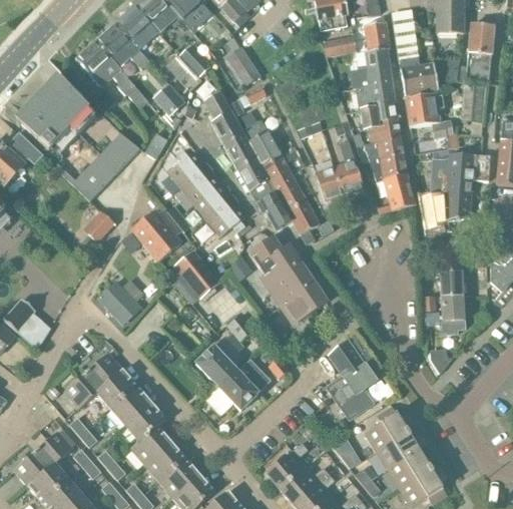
[(141,0),(135,5),(159,32),(178,15),(181,19),(182,18),(166,0),(141,0)]
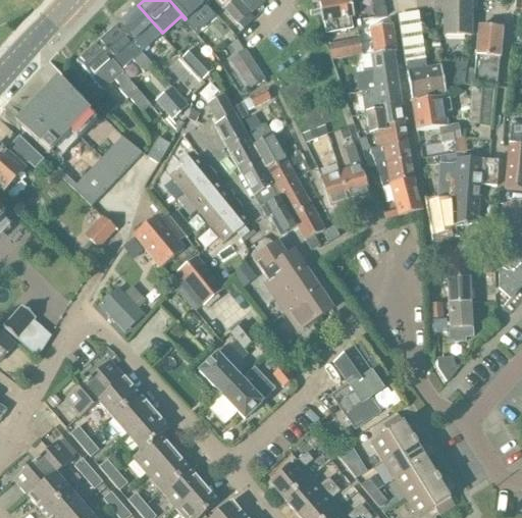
[(169,0),(186,18),(202,4),(206,1),(205,0),(169,0)]
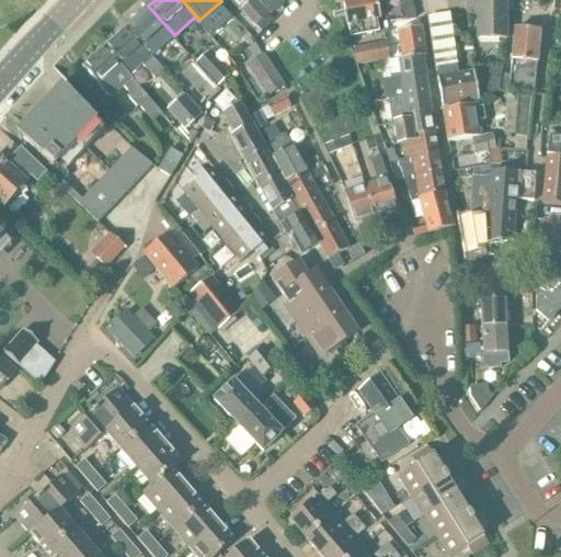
[(248,0),(241,6),(255,23),(267,12),(256,0),(248,0)]
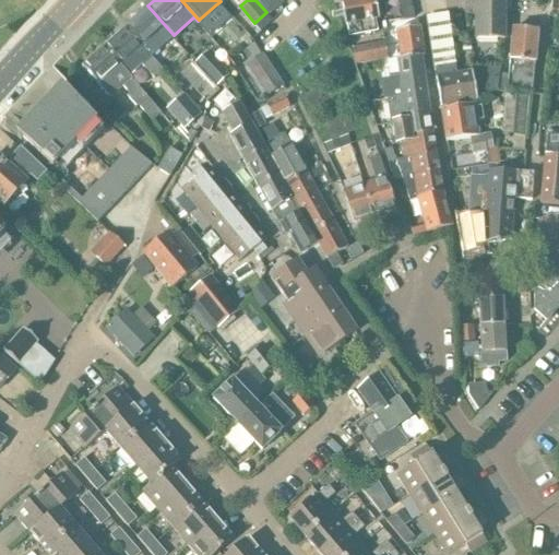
[(346,18),(348,31),(349,34),(378,28),(375,15),(379,15),(376,0),(342,0),(346,18)]
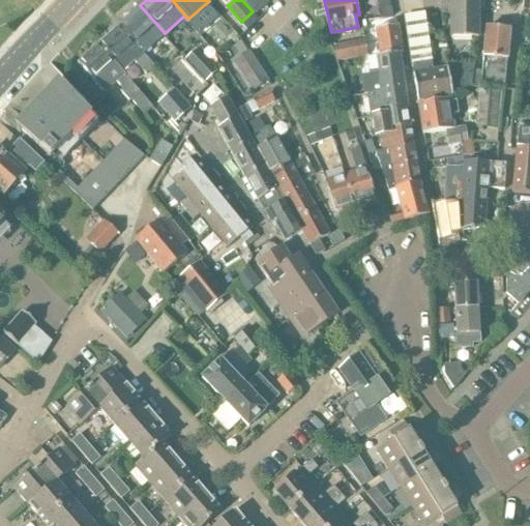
[(451,1),(451,34),(478,34),(478,0),(464,0),(464,1),(451,1)]
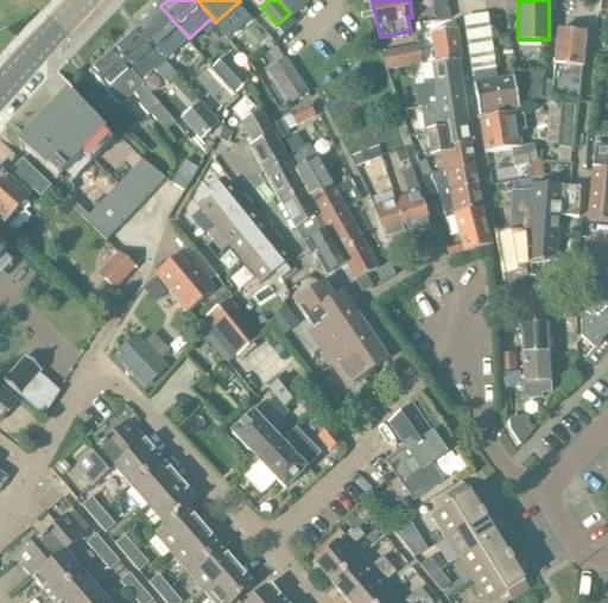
[(137,27),(177,74),(178,73),(165,59),(189,38),(160,6),(137,27)]
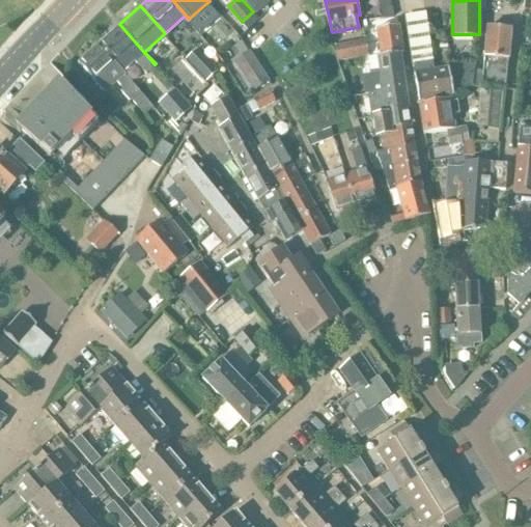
[(425,11),(406,15),(414,62),(434,59),(425,11)]
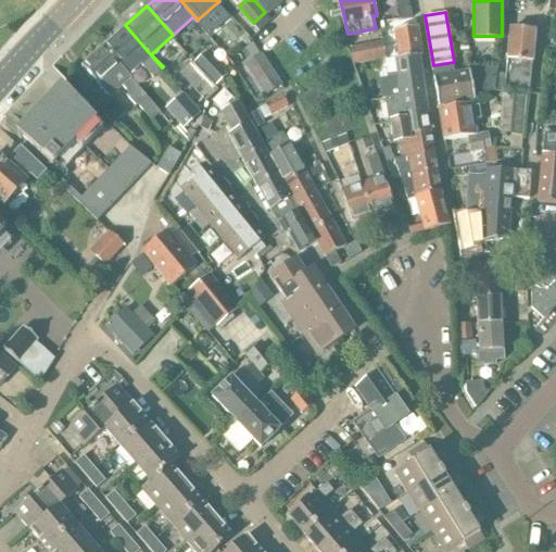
[(395,55),(401,93),(403,104),(403,111),(427,108),(419,52),(421,52),(417,24),(395,27),(399,55),(395,55)]
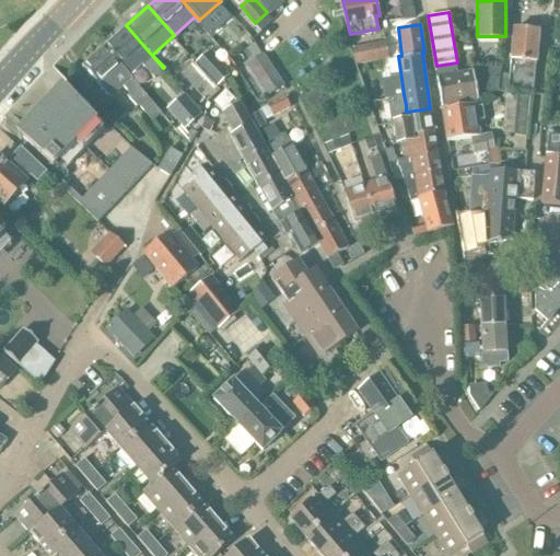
[(126,25),(104,45),(129,72),(142,61),(155,76),(163,68),(126,25)]
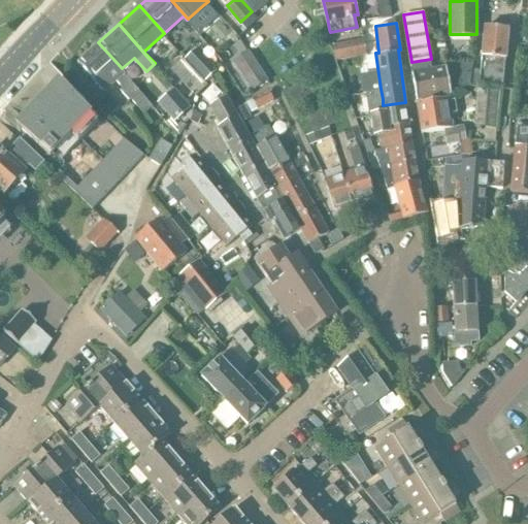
[(479,84),(502,87),(508,27),(485,25),(479,84)]
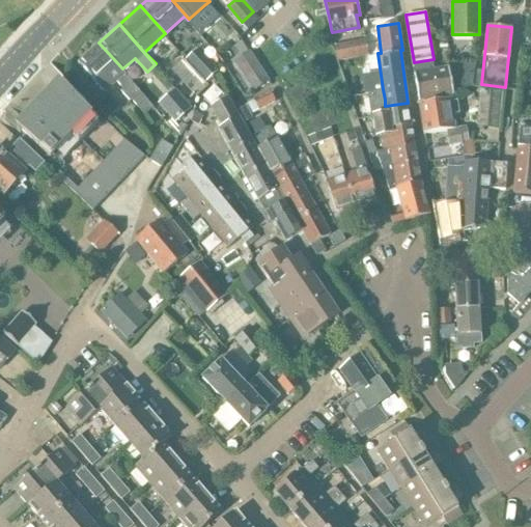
[(366,39),(342,46),(344,58),(368,53),(366,39)]
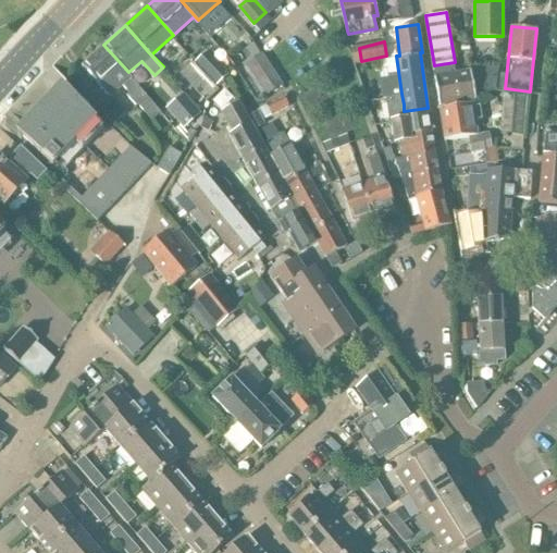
[(109,95),(122,83),(130,90),(127,93),(136,102),(138,101),(152,118),(161,110),(131,75),(128,77),(126,74),(128,72),(103,45),(82,63),(96,80),(109,95)]
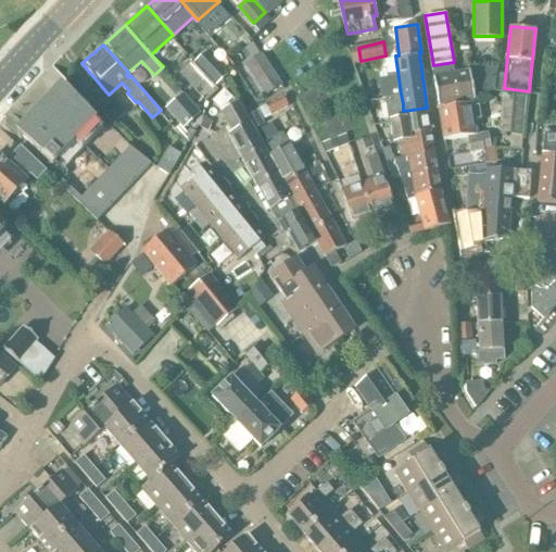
[(281,82),(264,55),(262,52),(247,62),(266,91),(281,82)]
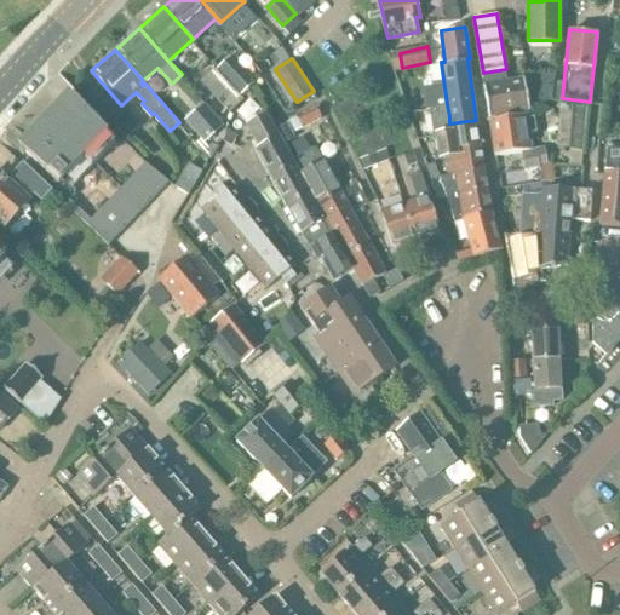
[(228,73),(246,93),(256,84),(237,63),(228,73)]
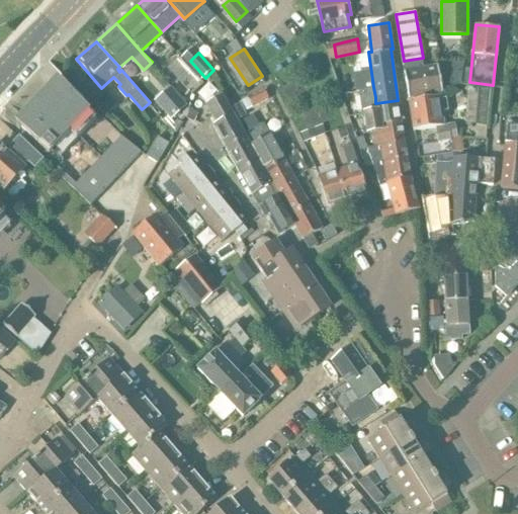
[(424,67),(423,58),(404,61),(409,96),(443,90),(438,64),(424,67)]
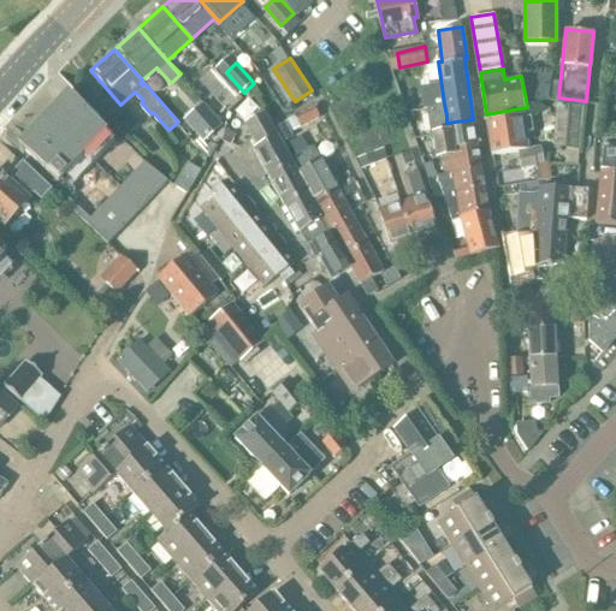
[(538,71),(534,102),(549,96),(551,71),(538,71)]
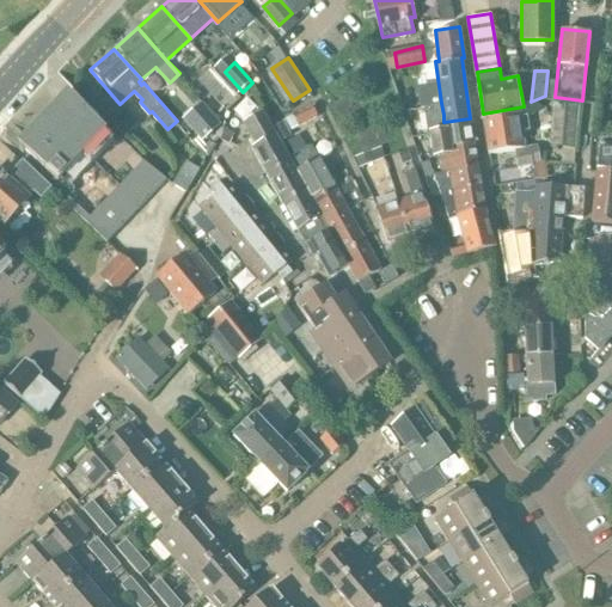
[(214,94),(227,109),(242,96),(227,81),(214,94)]
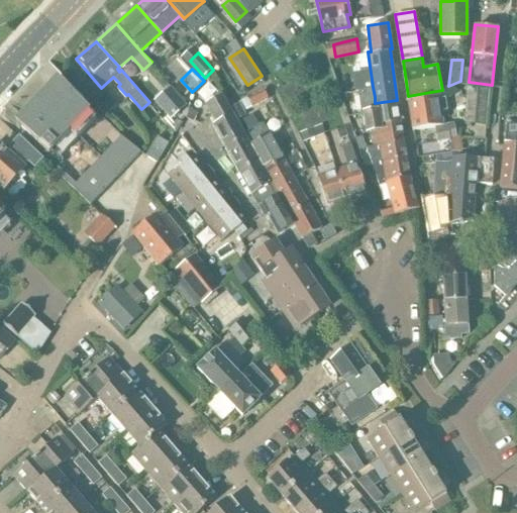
[(97,117),(70,91),(56,77),(22,112),(28,117),(21,124),(24,128),(18,134),(38,151),(76,189),(91,203),(141,149),(122,132),(76,181),(53,159),(56,156),(59,158),(97,117)]
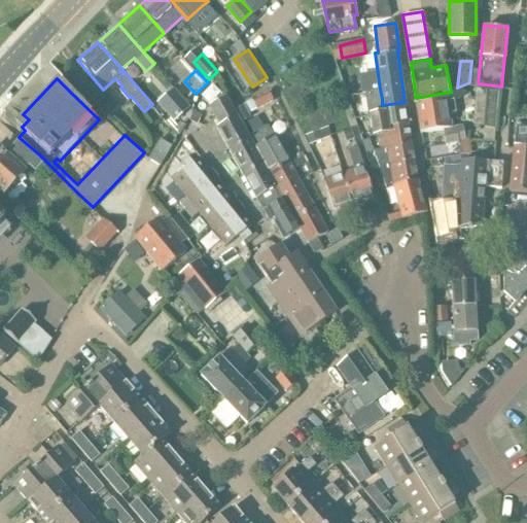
[(174,85),(156,101),(174,120),(190,105),(174,85)]
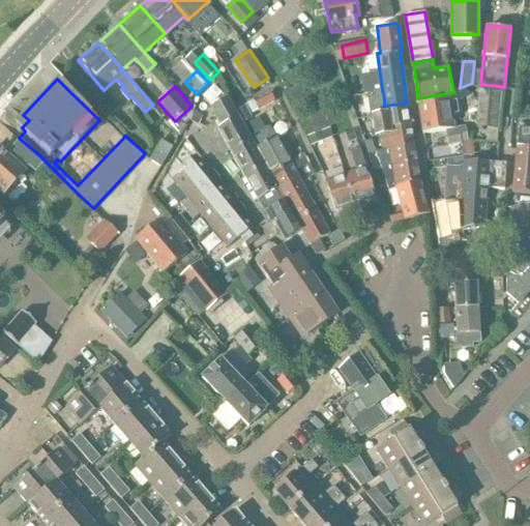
[(479,87),(476,124),(497,126),(500,89),(479,87)]
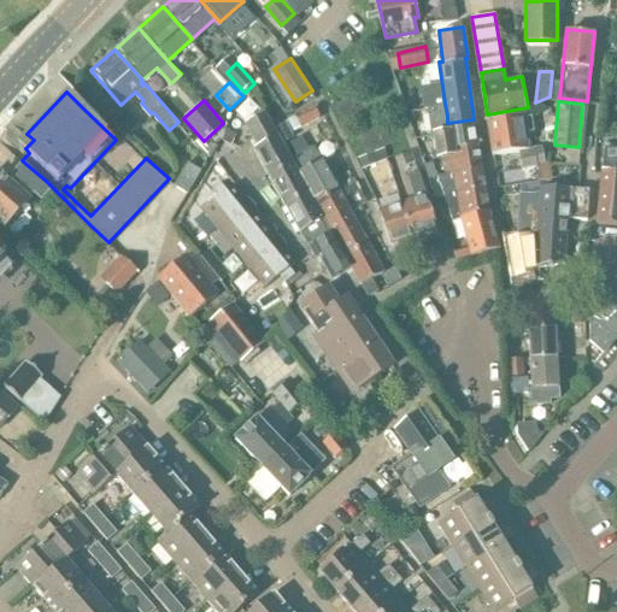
[(447,123),(447,116),(445,104),(427,106),(432,134),(434,133),(451,130),(454,146),(477,142),(474,119),(447,123)]
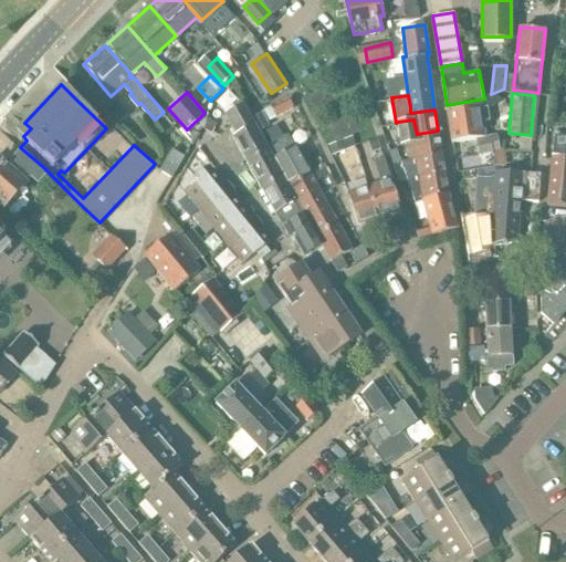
[(253,116),(252,116),(255,123),(254,123),(259,131),(271,124),(269,121),(294,106),(289,96),(272,105),(271,104),(262,110),(263,111),(260,112),(257,105),(250,110),(253,116)]
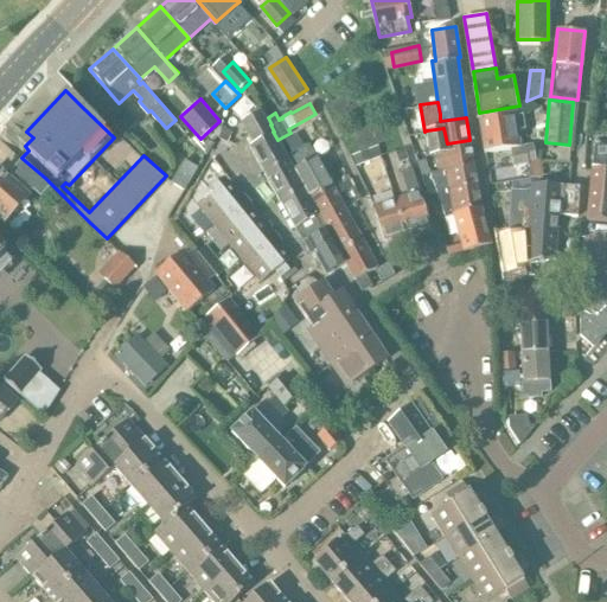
[(125,107),(112,119),(123,133),(136,121),(125,107)]
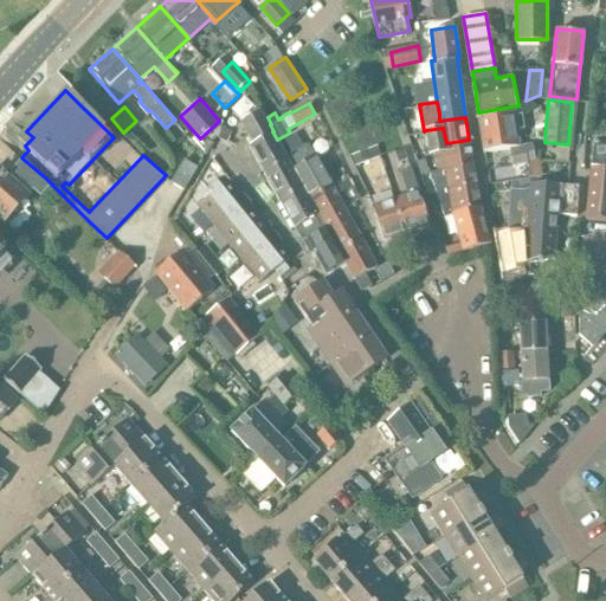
[(246,116),(242,120),(253,141),(250,143),(264,169),(287,159),(285,154),(277,140),(272,131),(266,121),(259,108),(246,116)]
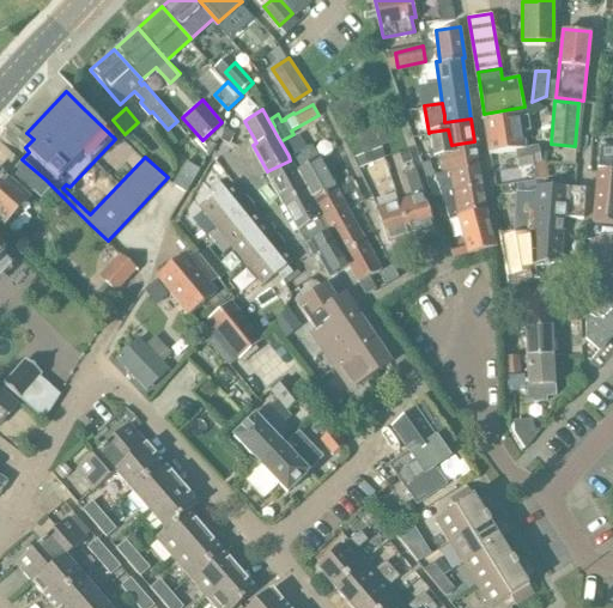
[(520,111),(508,113),(484,116),(490,151),(514,147),(525,145),(520,111)]
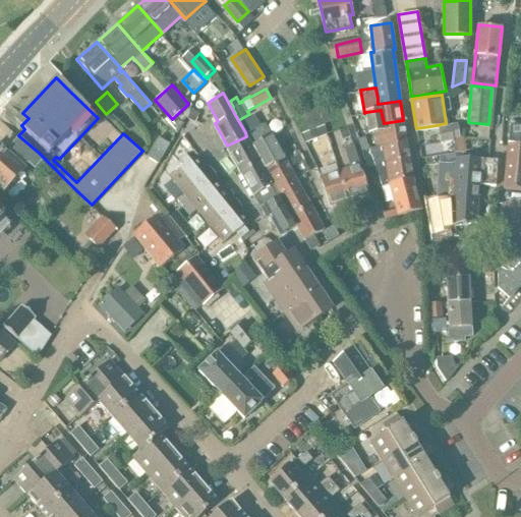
[(190,107),(186,116),(196,120),(200,111),(190,107)]
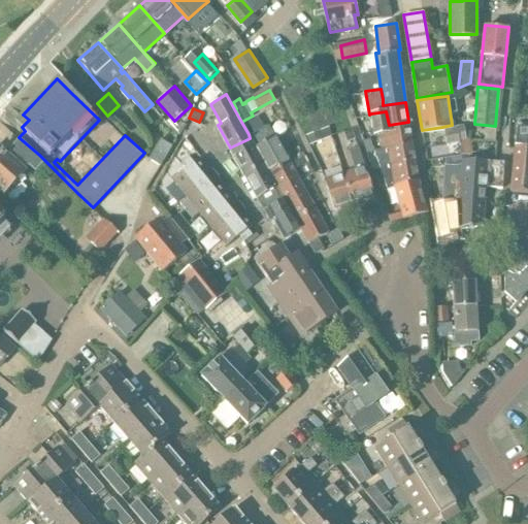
[(380,132),(382,146),(413,143),(408,122),(389,125),(386,111),(371,113),(374,133),(380,132)]
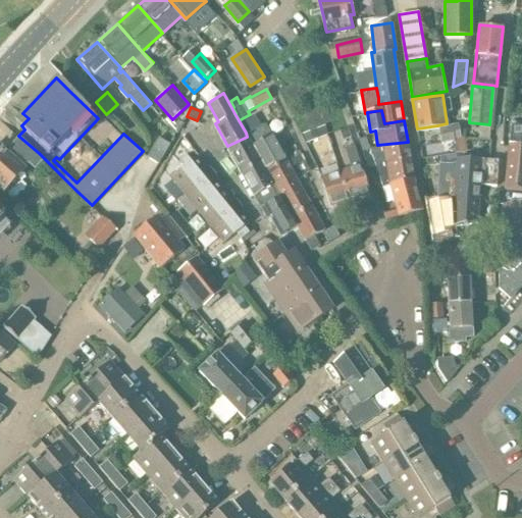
[(521,124),(519,125),(519,120),(512,119),(505,187),(521,188),(521,124)]
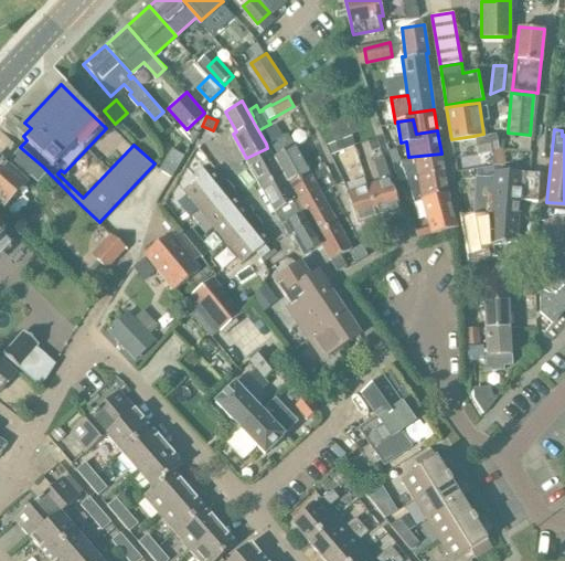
[(283,172),(289,184),(310,172),(287,131),(266,144),(267,148),(283,172)]
